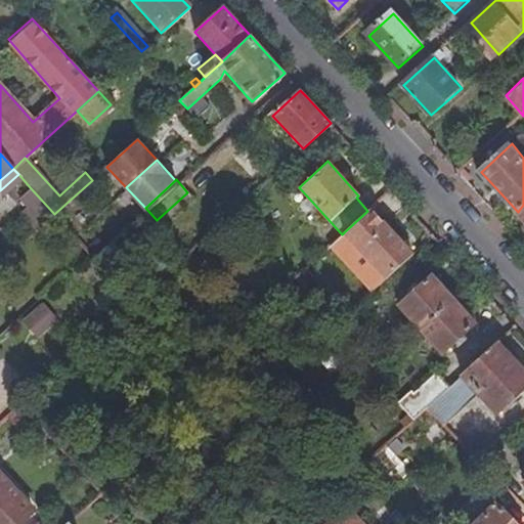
[(31,188),(22,197),(34,210),(45,223),(54,214),(31,188)]
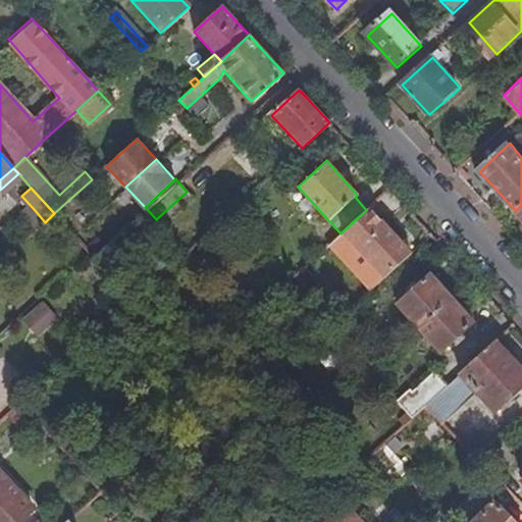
[(145,207),(136,215),(148,228),(157,220),(156,219),(145,207)]
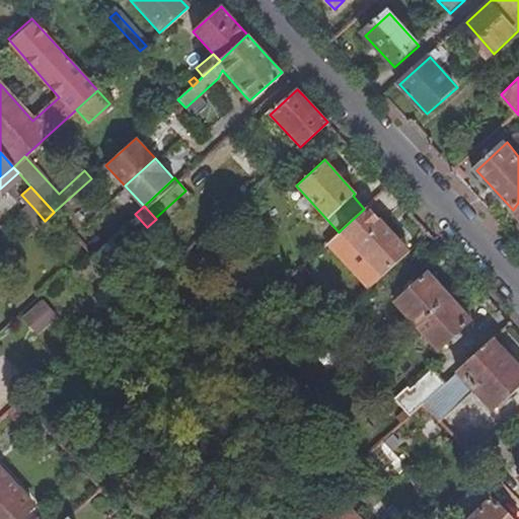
[(383,277),(410,251),(368,206),(364,209),(341,230),(383,277)]
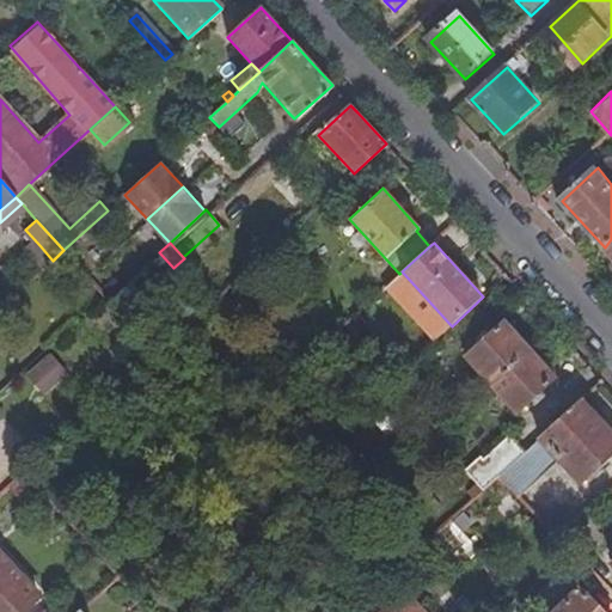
[(53,261),(40,245),(30,254),(44,269),(53,261)]
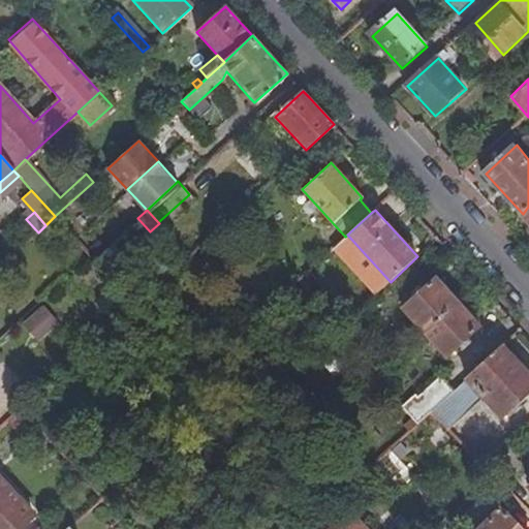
[(110,276),(154,237),(150,231),(137,218),(94,258),(110,276)]
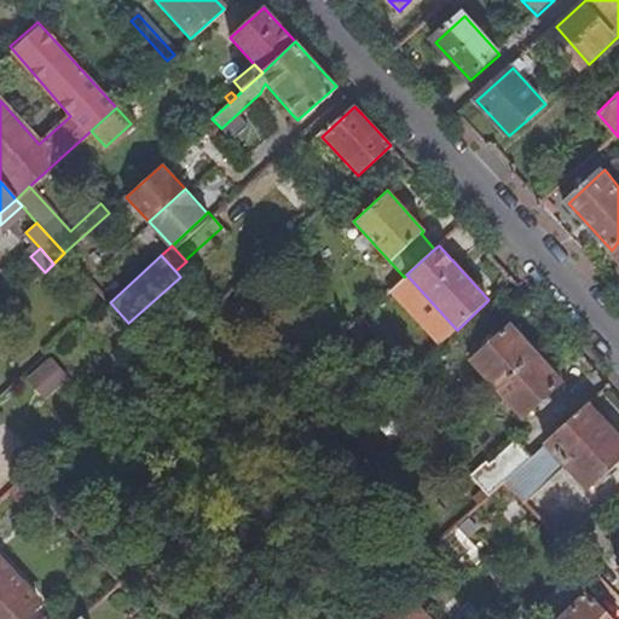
[(209,310),(221,300),(212,290),(201,300),(209,310)]
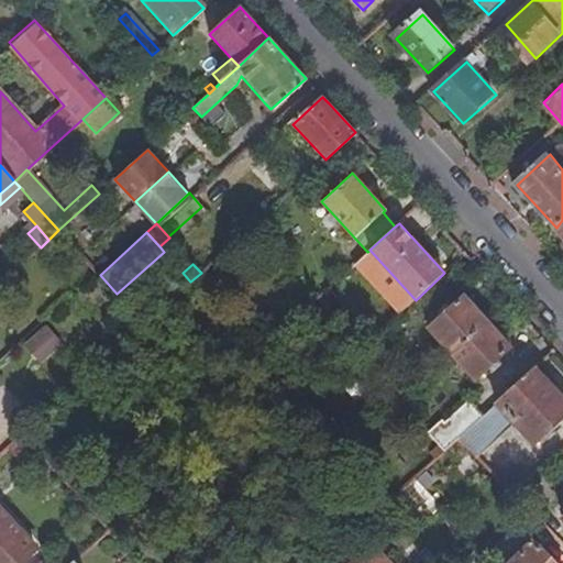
[(187,315),(197,307),(183,290),(173,298),(187,315)]
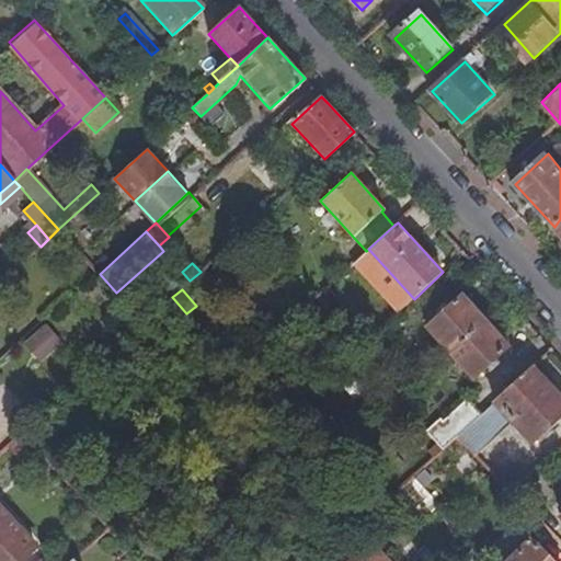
[(485,319),(464,295),(426,328),(449,353),(485,319)]
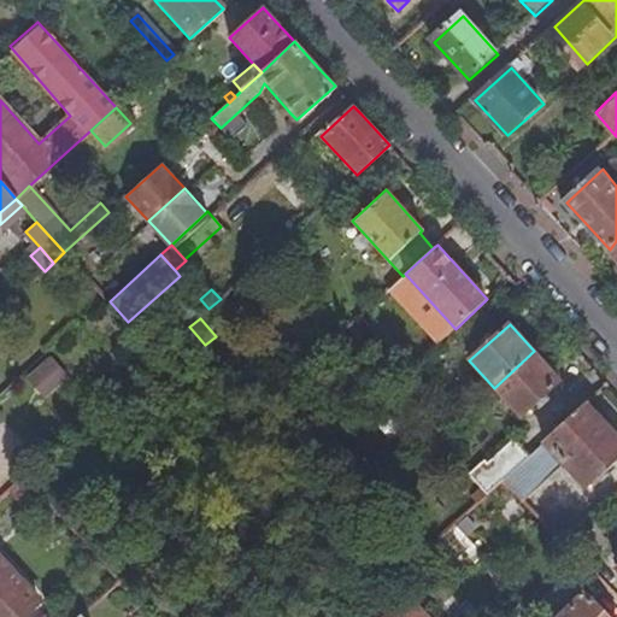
[(518,416),(559,378),(534,351),(494,388),(518,416)]
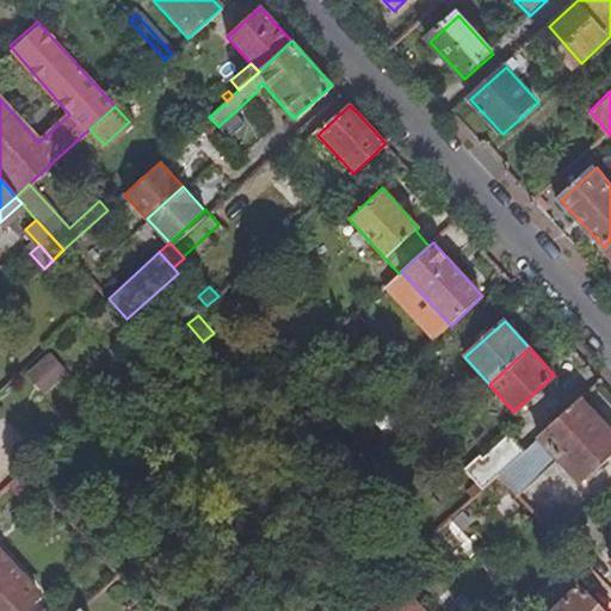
[(505,468),(523,488),(551,462),(554,464),(566,454),(585,475),(610,451),(610,423),(585,394),(523,451),(505,468)]
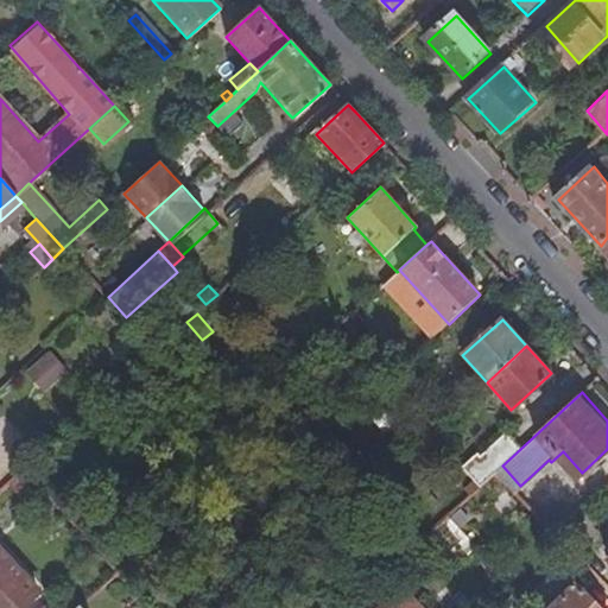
[(473,480),(463,488),(469,495),(502,466),(520,449),(506,434),(481,456),(479,453),(461,468),(473,480)]
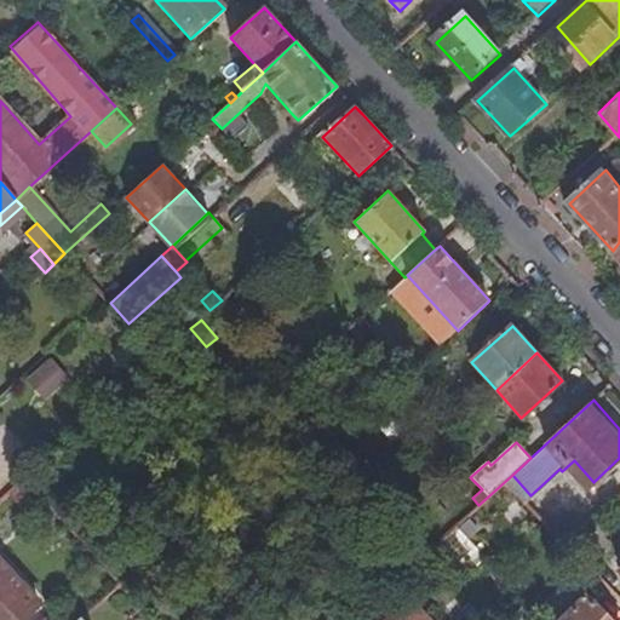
[(12,493),(24,507),(40,494),(27,480),(12,493)]
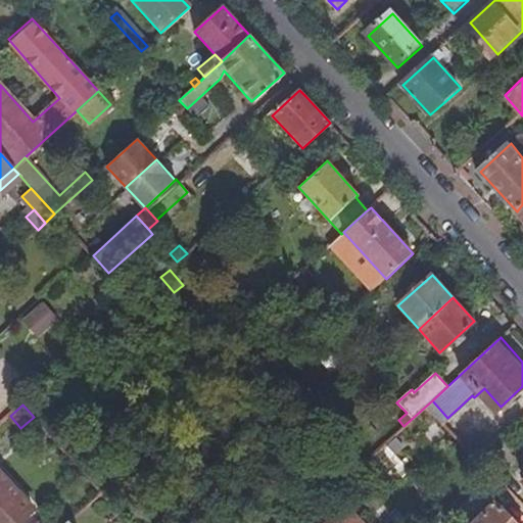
[(462,411),(447,426),(469,445),(483,430),(462,411)]
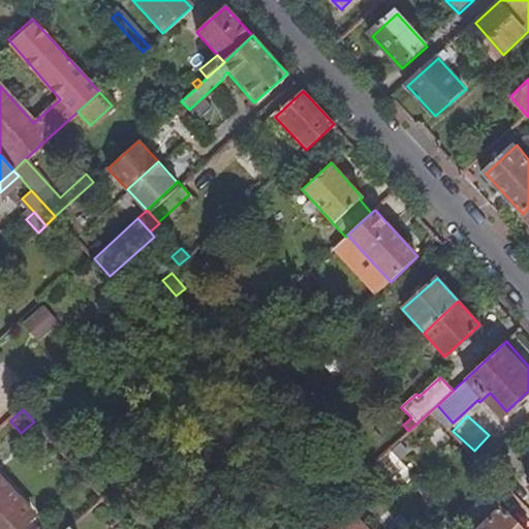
[(72,440),(59,426),(48,436),(61,450),(72,440)]
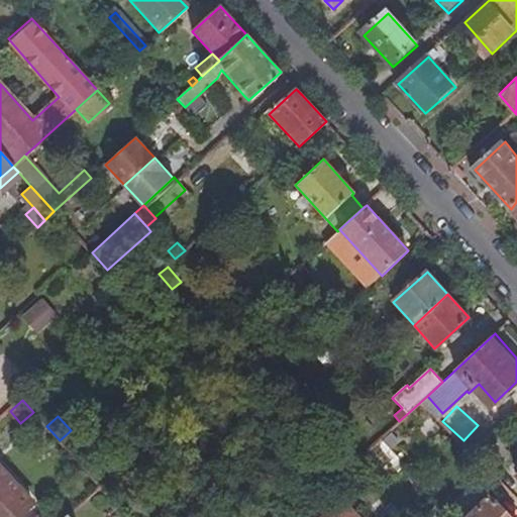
[(487,439),(495,432),(485,421),(466,438),(476,449),(487,439)]
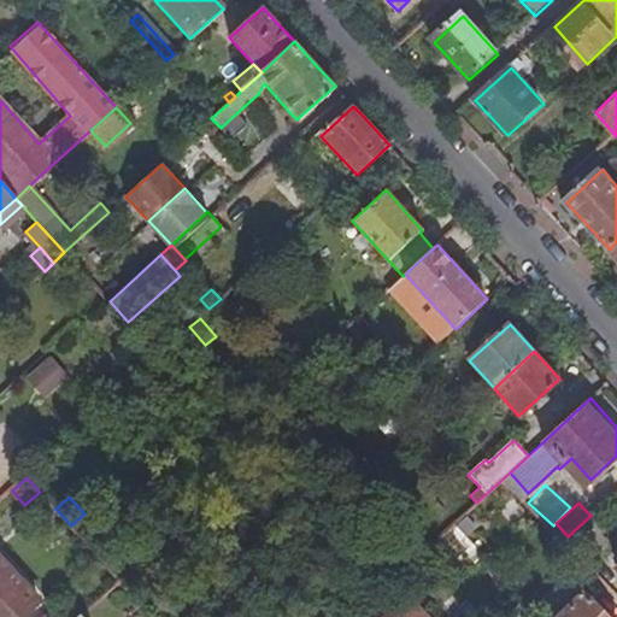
[(472,517),(446,533),(471,575),(498,558),(472,517)]
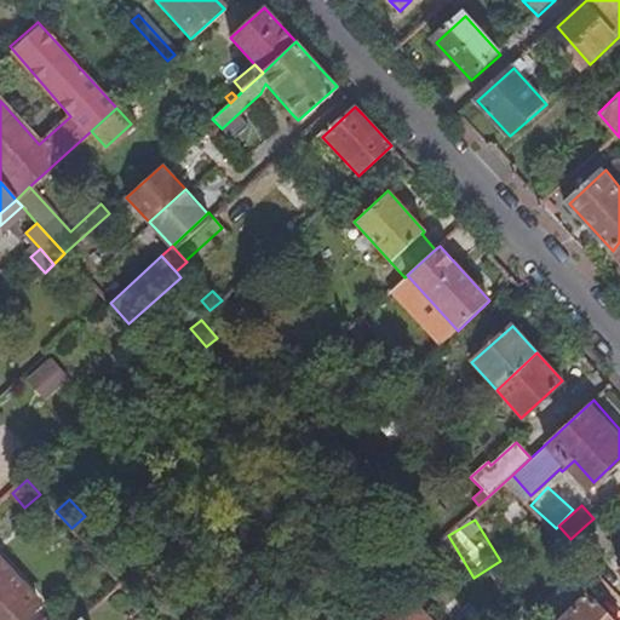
[(603,547),(584,527),(570,539),(590,561),(603,547)]
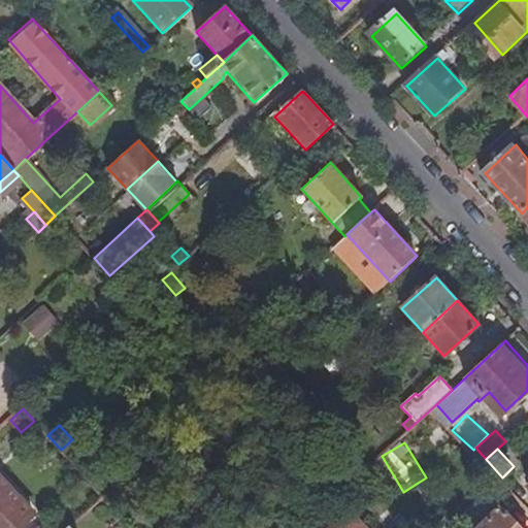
[(0,476),(0,475),(0,527),(19,527),(35,514),(0,476)]
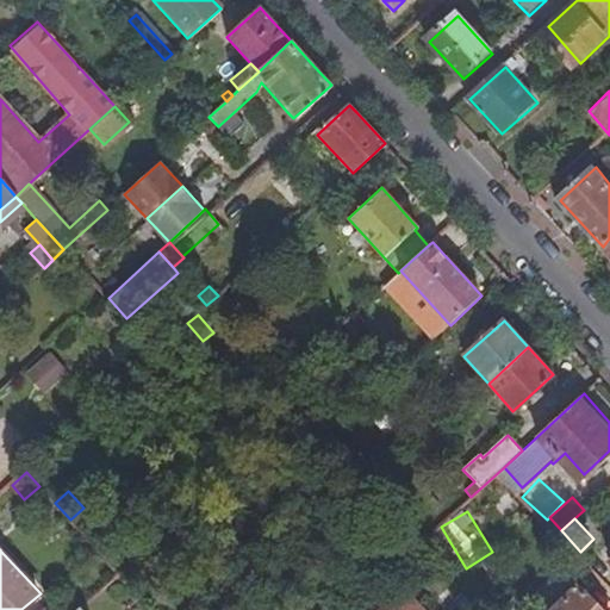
[(604,609),(582,585),(554,609),(604,609)]
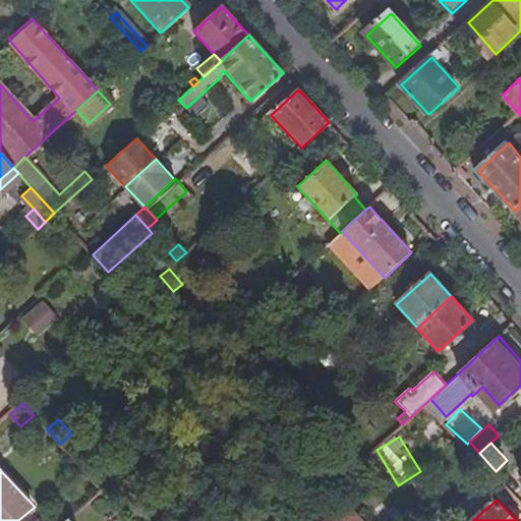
[(464,509),(458,501),(451,507),(457,515),(464,509)]
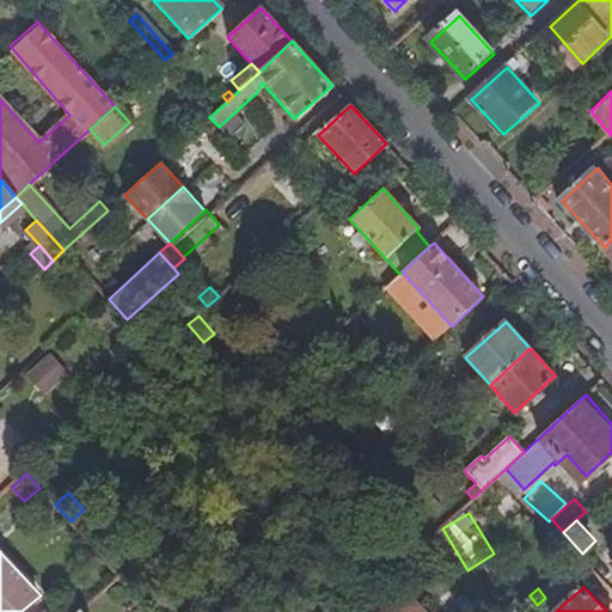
[(393,606),(399,611),(427,611),(409,592),(393,606)]
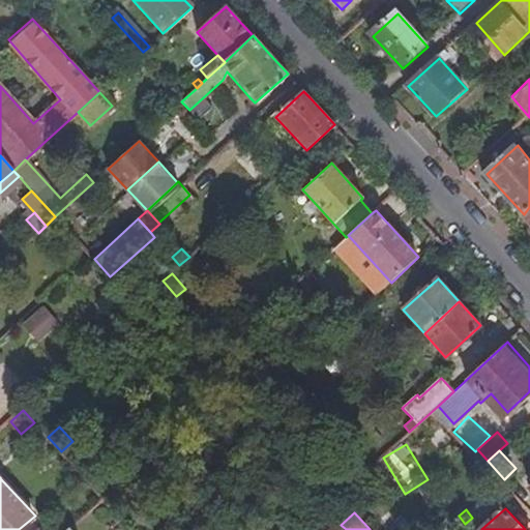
[(114,529),(124,521),(119,516),(110,524),(106,527),(108,529),(114,529)]
